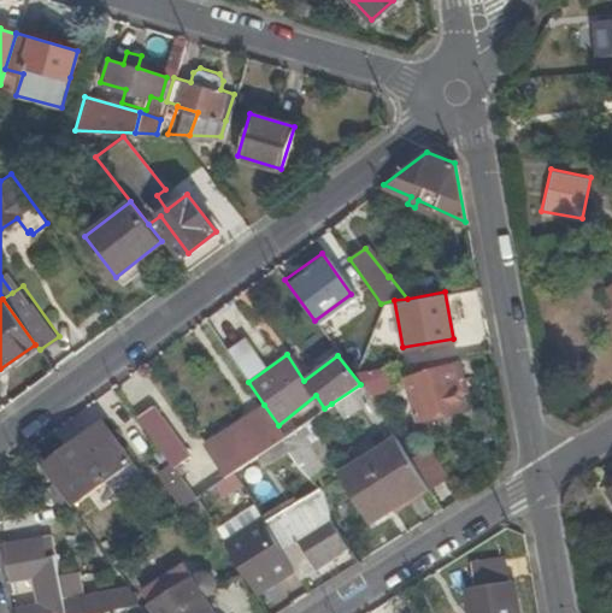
[(394,370),(393,364),(354,371),(362,383),(369,392),(386,379),(384,372),(394,370)]
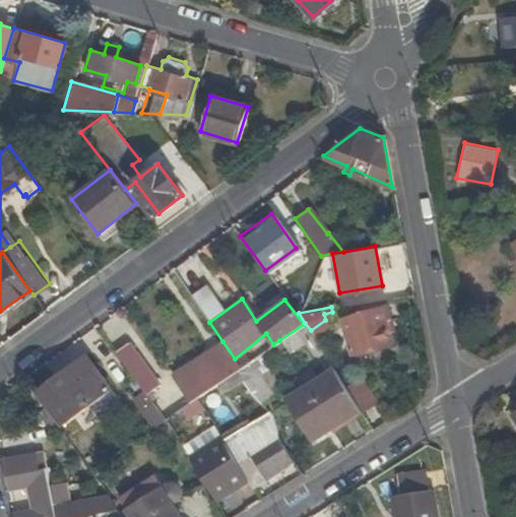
[(390,341),(381,308),(343,319),(352,352),(390,341)]
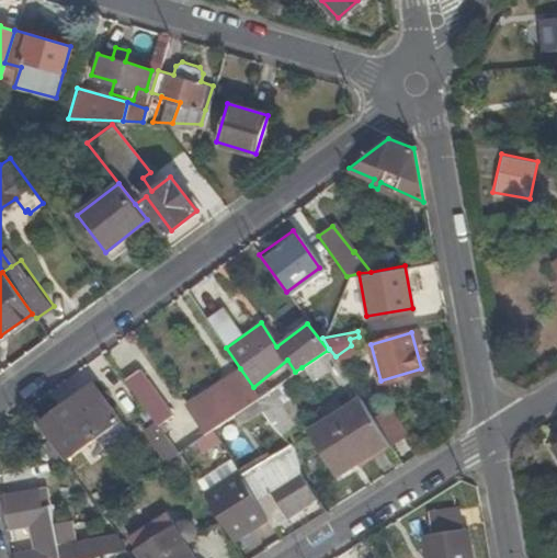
[(338,361),(336,356),(329,349),(328,350),(302,367),(310,379),(329,367),(340,384),(349,378),(338,361)]
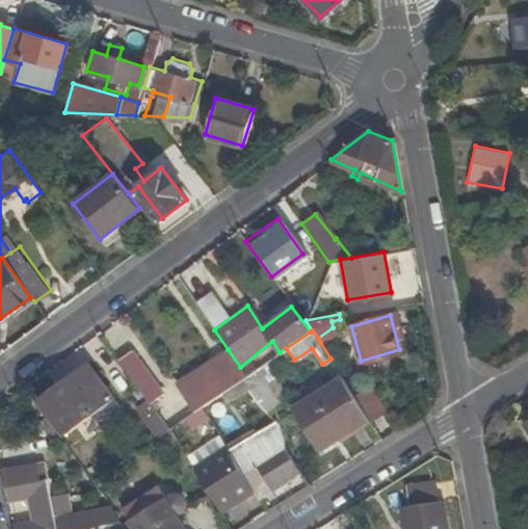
[(132,349),(117,360),(150,404),(164,394),(132,349)]
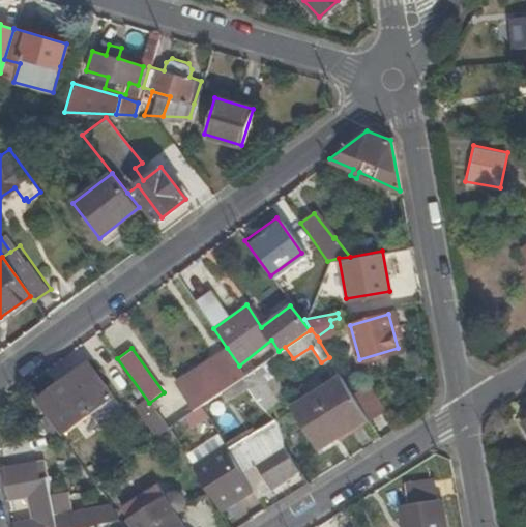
[(239,377),(244,374),(239,366),(227,348),(193,372),(194,373),(177,384),(192,408),(239,377)]
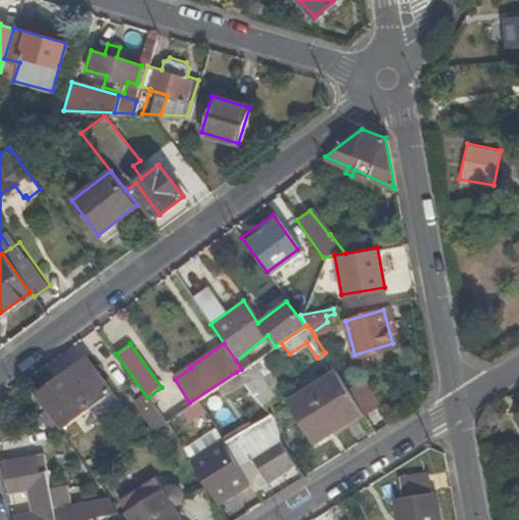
[(86,357),(37,392),(62,426),(111,390),(86,357)]
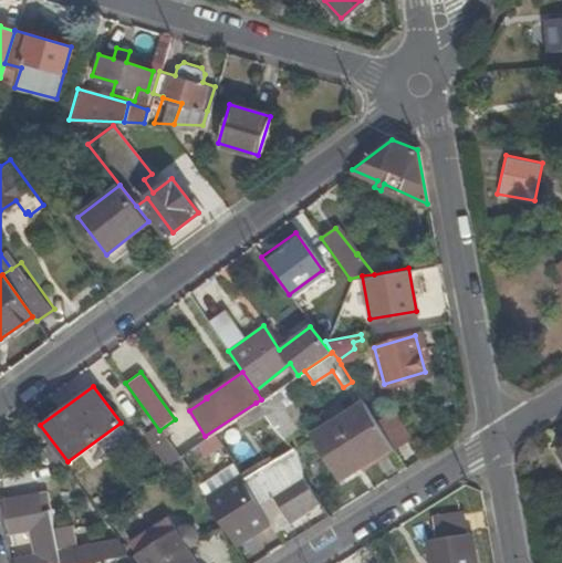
[(270,428),(278,435),(293,425),(280,404),(287,398),(279,388),(261,399),(256,404),(262,415),(270,428)]
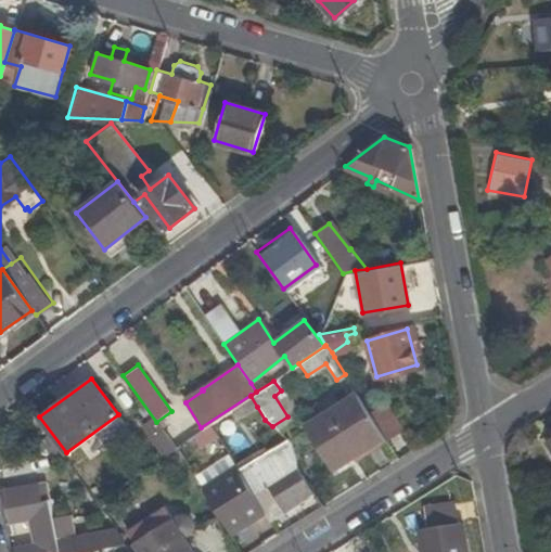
[(384,437),(369,412),(354,389),(308,419),(336,465),(384,437)]
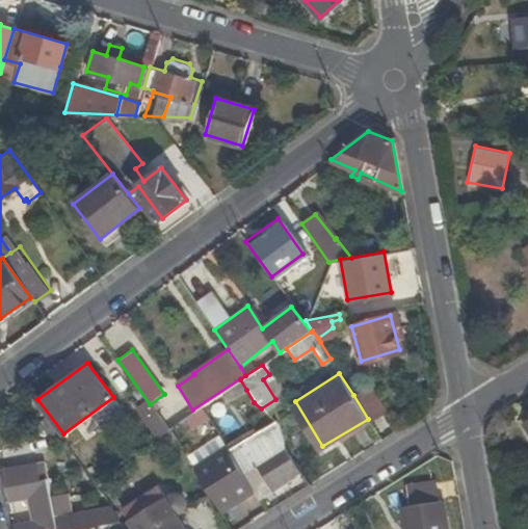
[(226,404),(246,390),(240,379),(218,394),(226,404)]
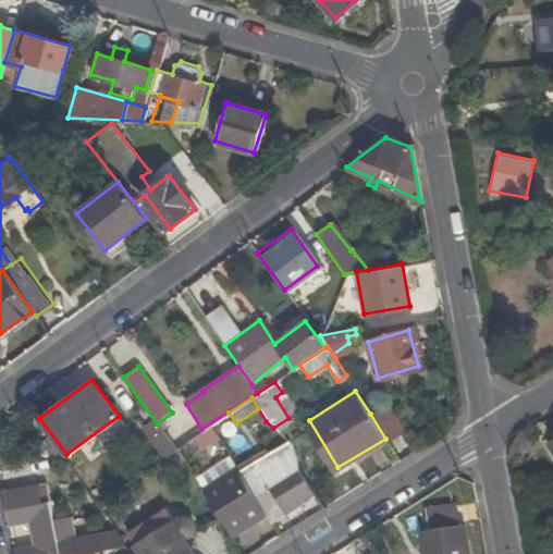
[(385,439),(386,441),(401,430),(385,405),(370,414),(385,439)]
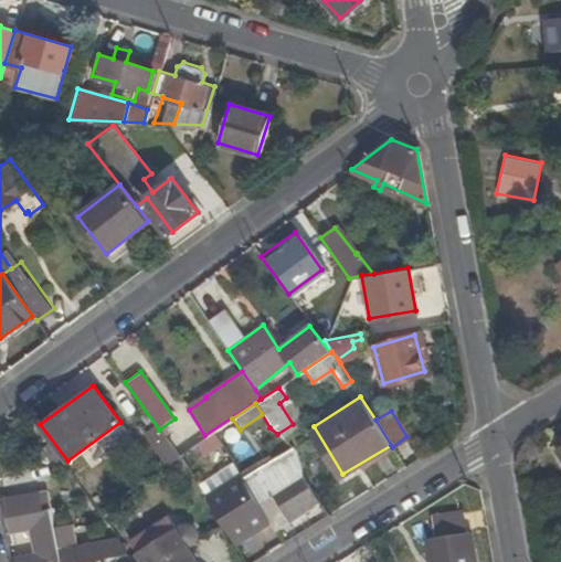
[(141,436),(169,465),(202,434),(191,422),(170,441),(155,425),(141,436)]
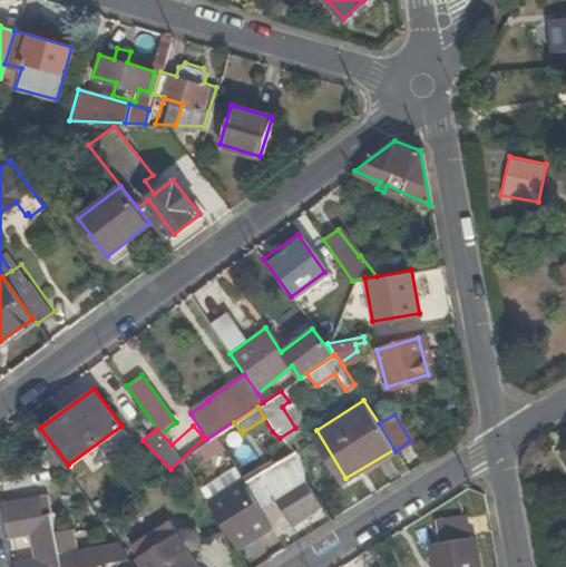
[(47,445),(38,450),(52,470),(61,465),(47,445)]
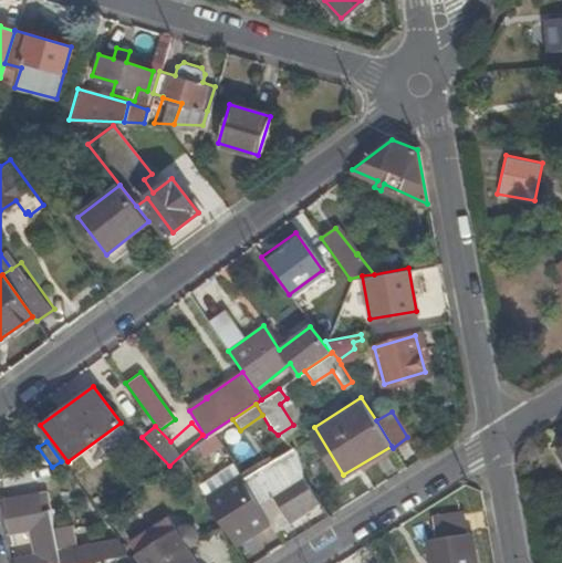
[(273,531),(318,503),(308,485),(294,450),(293,449),(242,480),(269,523),(273,531)]
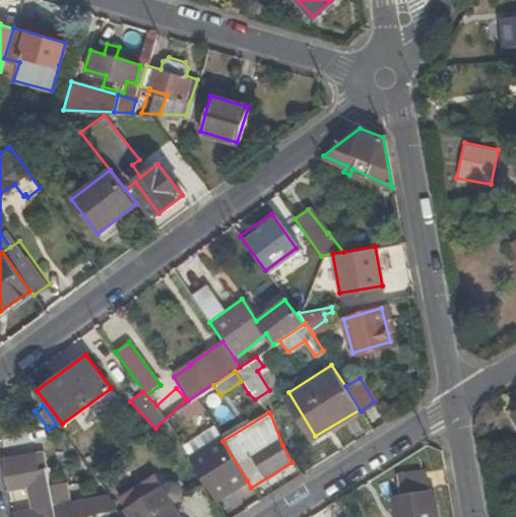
[(234,489),(247,480),(222,441),(220,437),(187,457),(214,501),(231,491),(226,481),(228,480),(234,489)]
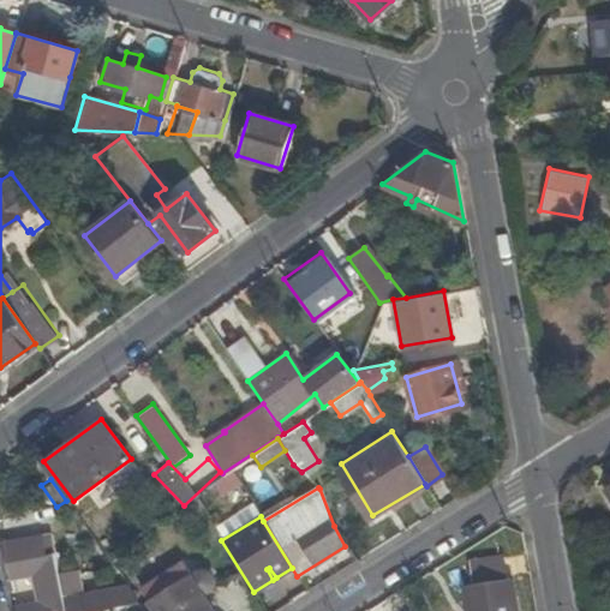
[(37,535),(1,541),(7,576),(40,570),(37,556),(41,555),(37,535)]
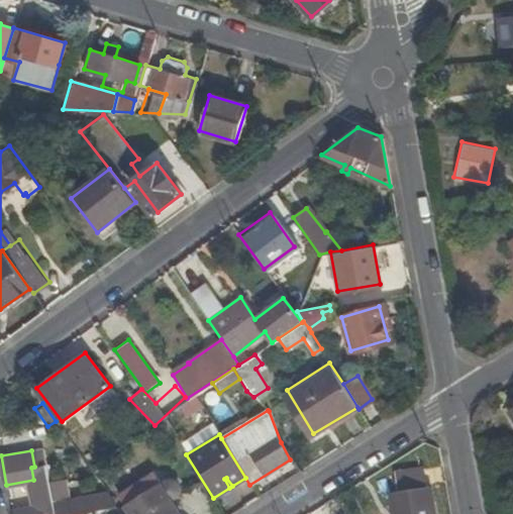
[(430,513),(427,487),(424,488),(421,468),(392,473),(395,494),(406,493),(407,498),(391,501),(393,513),(430,513)]
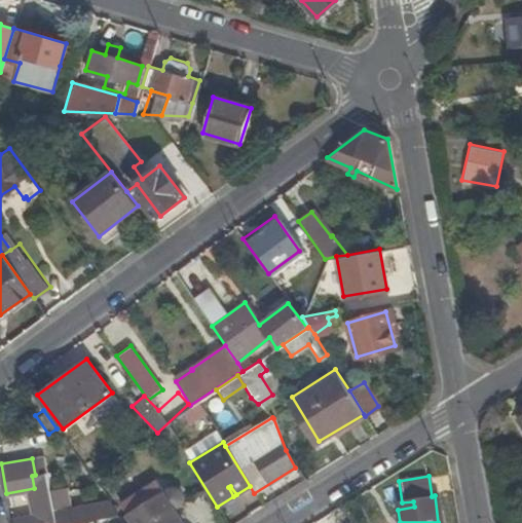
[(228,487),(233,496),(236,494),(230,486),(228,487)]
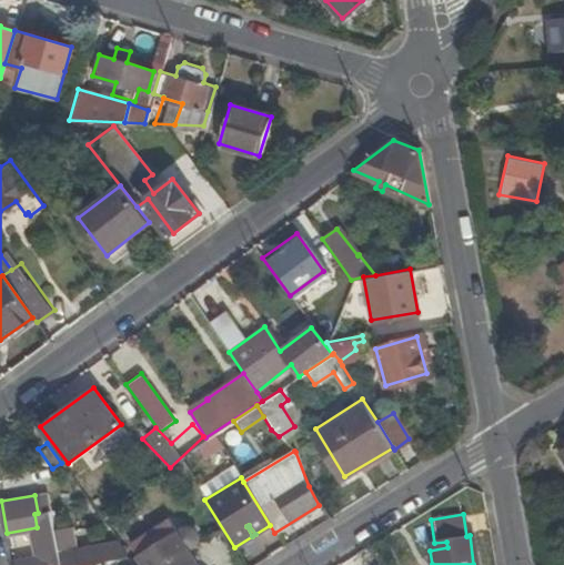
[(183,542),(177,531),(138,556),(143,564),(199,564),(188,548),(192,545),(189,538),(183,542)]
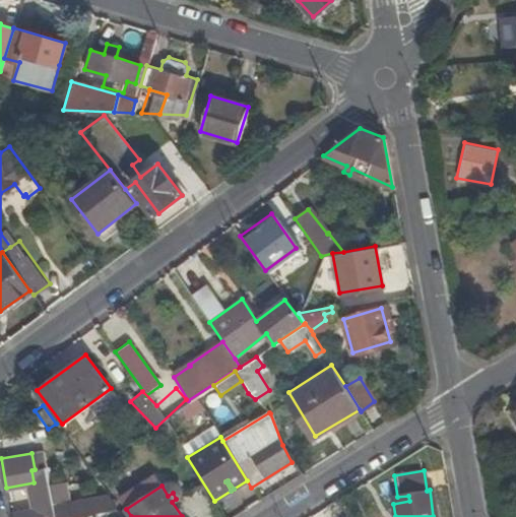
[(117,510),(108,495),(56,504),(11,512),(11,516),(75,516),(83,515),(98,513),(104,512),(117,510)]
